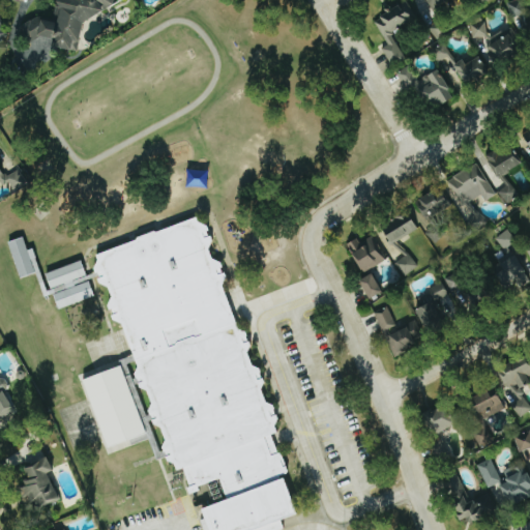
[(86,21),(119,5),(116,0),(58,0),(56,12),(61,23),(38,18),(22,26),(29,42),(43,36),(59,39),(63,48),(79,52),(86,21)]
